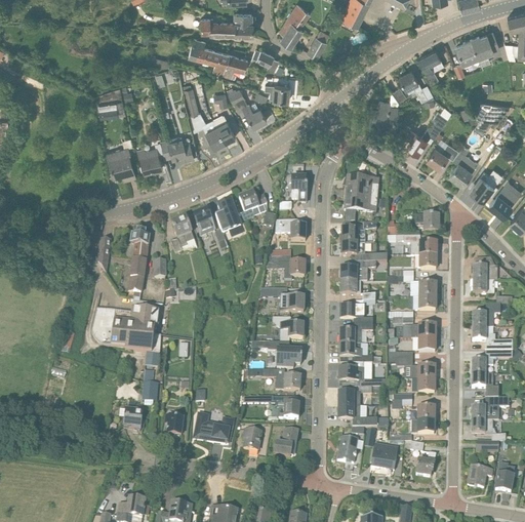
[(346,0),(339,13),(336,17),(337,17),(334,25),(337,26),(342,15),(357,23),(368,0),(396,0),(404,4),(406,0),(346,0)]
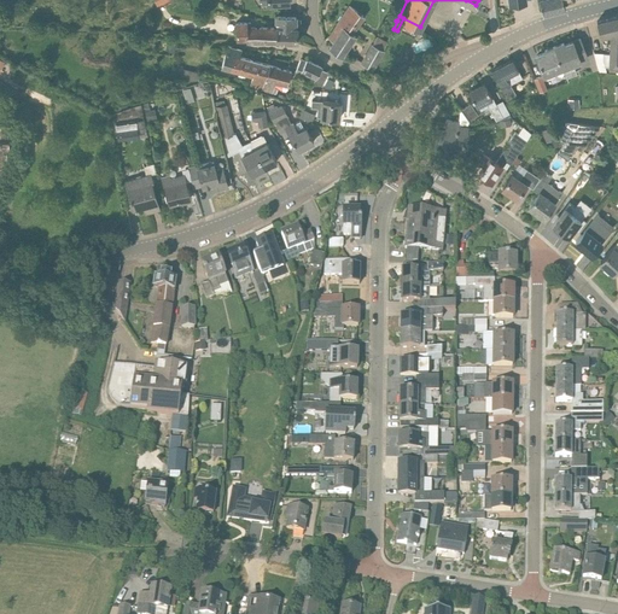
[(540,0),(543,10),(565,4),(564,0),(540,0)]
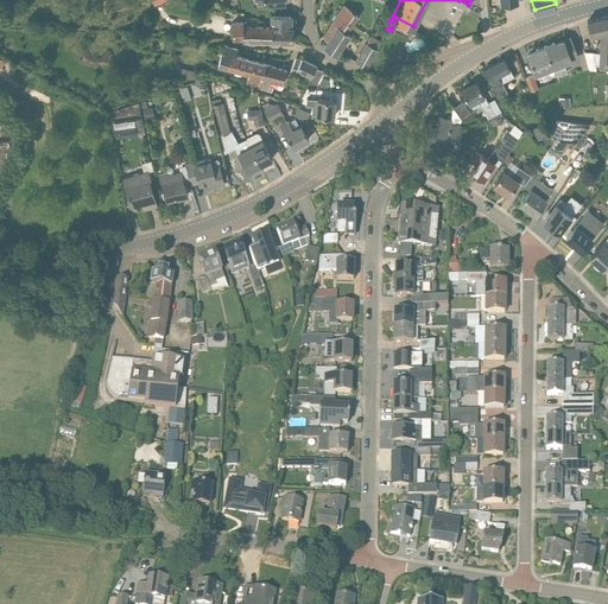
[(347,30),(359,13),(344,2),(323,32),(329,36),(324,42),(337,51),(349,31),(347,30)]
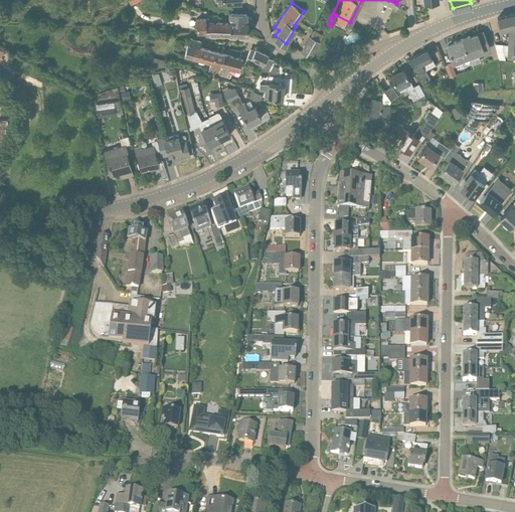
[(510,24),(509,25),(514,23),(514,10),(497,15),(501,27),(510,24)]
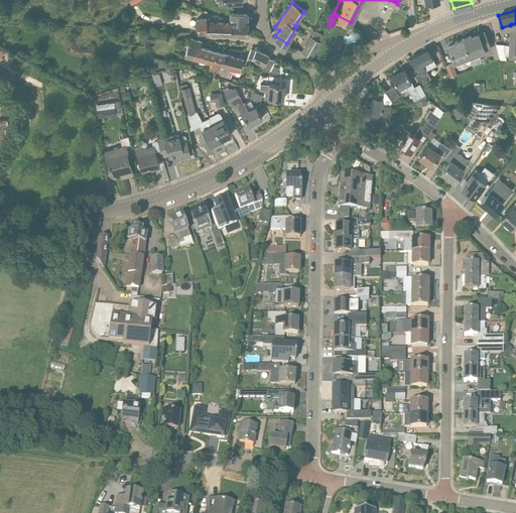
[(229,21),(229,32),(248,33),(248,20),(247,20),(247,11),(231,11),(231,21),(229,21)]
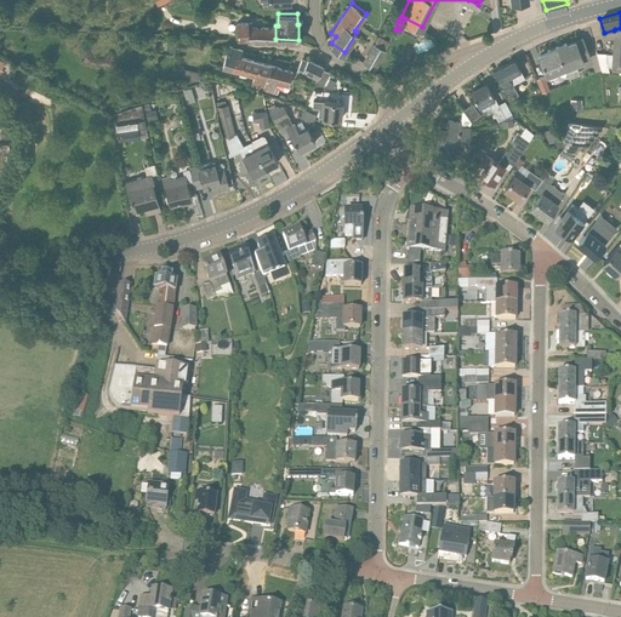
[(275,39),(275,26),(254,26),(254,20),(238,20),(238,35),(246,35),(246,39),(267,39),(275,39)]
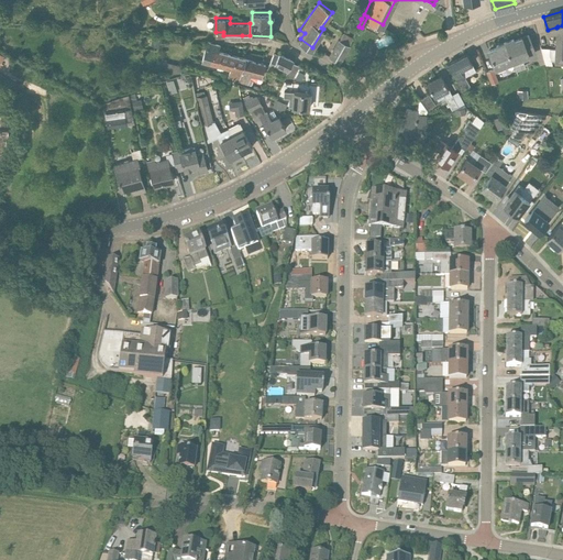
[(556,45),(550,45),(550,50),(551,57),(562,57),(562,25),(556,28),(556,45)]
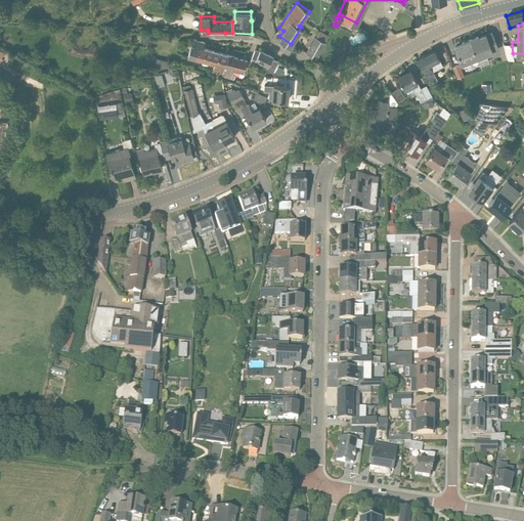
[(319,29),(307,49),(316,54),(329,33),(319,29)]
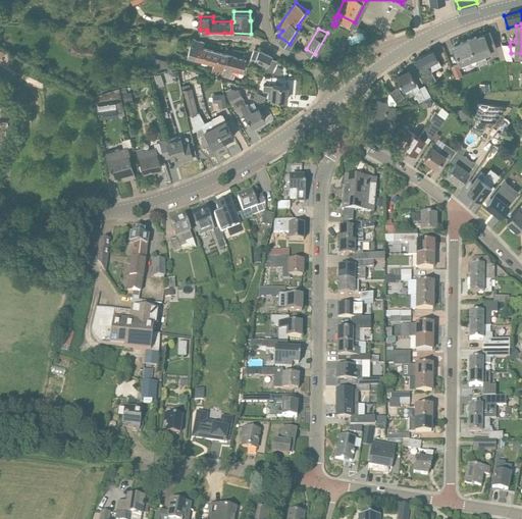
[(468,37),(475,55),(497,47),(489,30),(476,35),(476,33),(468,37)]
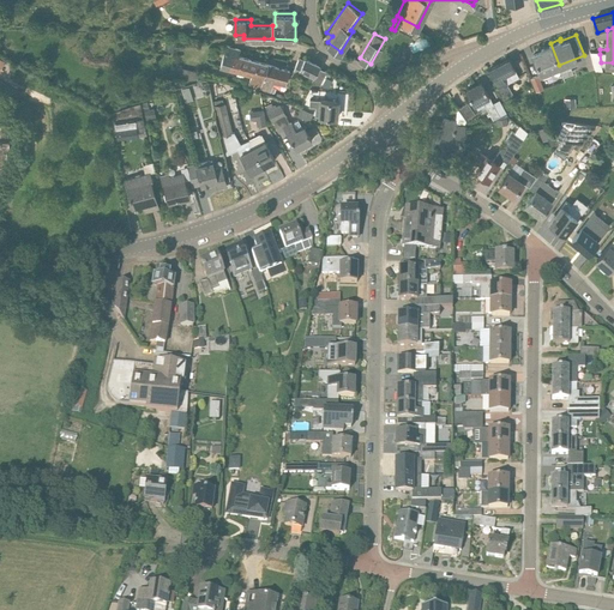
[(260,86),(268,61),(239,53),(240,46),(227,42),(221,61),(252,70),(250,83),(260,86)]
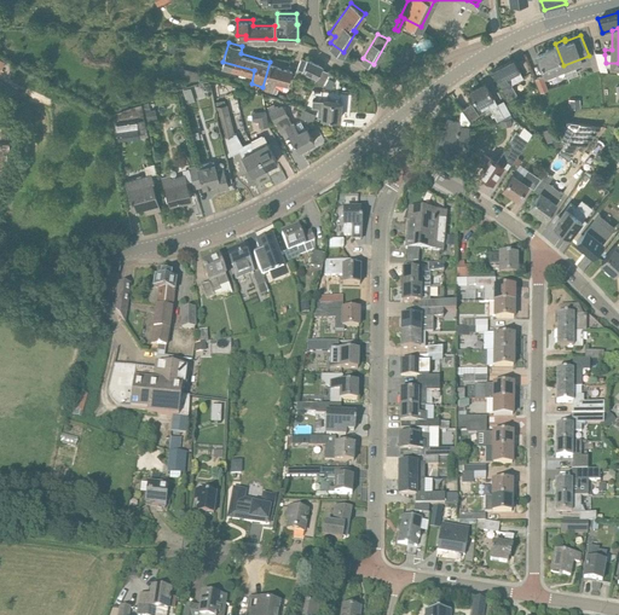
[(545,73),(563,65),(555,44),(545,47),(547,48),(537,52),(545,73)]
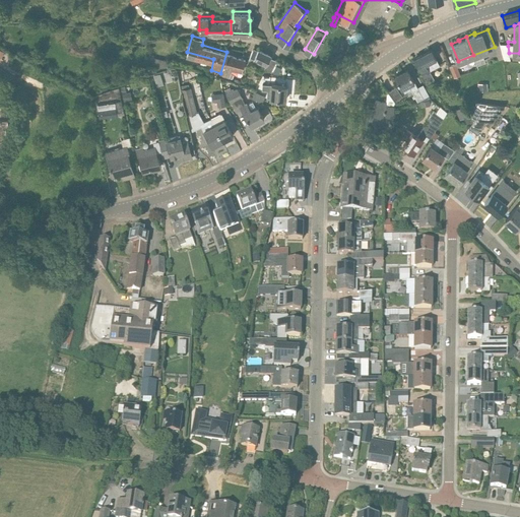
[(503,52),(504,57),(510,57),(509,53),(508,46),(508,42),(500,42),(503,52)]
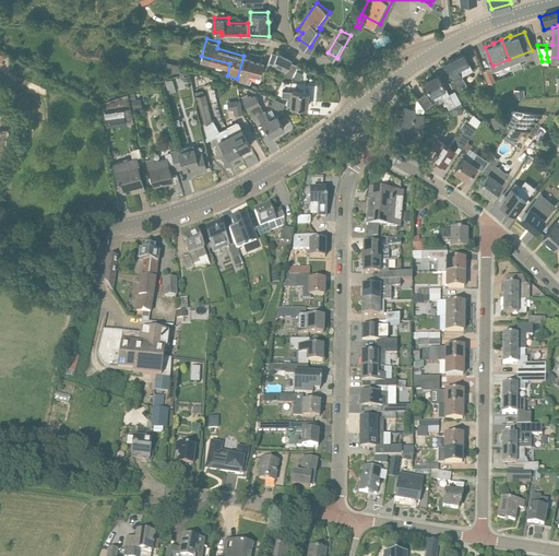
[(282,74),(290,79),(297,63),(289,59),(292,57),(277,50),(276,51),(272,49),(265,63),(273,67),(275,62),(286,68),(282,74)]
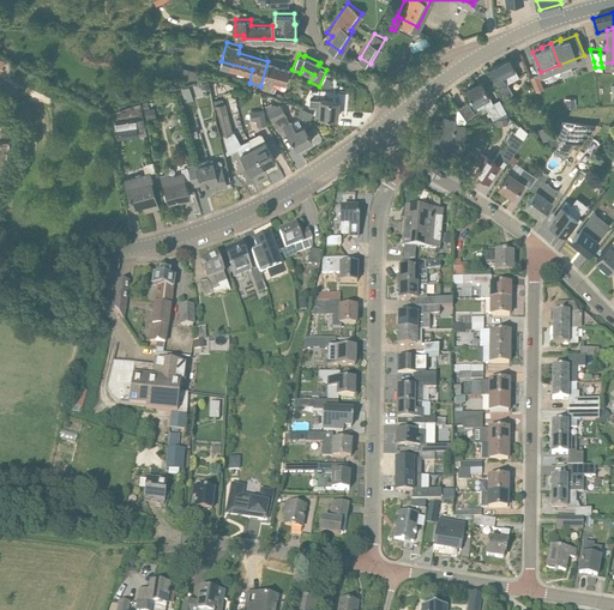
[(507,80),(519,73),(510,55),(488,66),(504,96),(513,90),(507,80)]
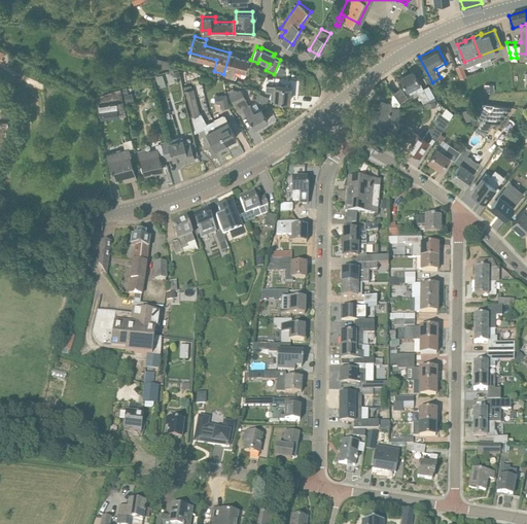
[(246,69),(249,58),(230,53),(223,74),(232,76),(235,66),(246,69)]
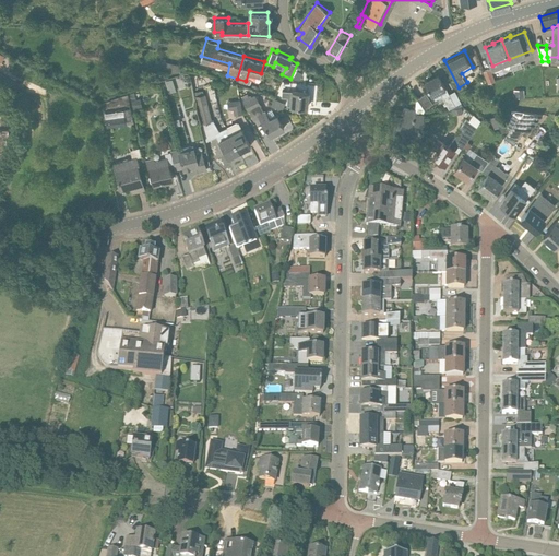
[(488,81),(495,78),(490,66),(484,69),(488,81)]
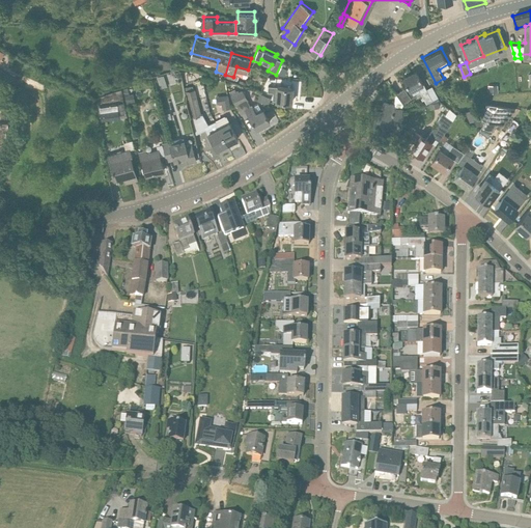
[(426,86),(423,81),(416,67),(402,76),(410,88),(418,84),(427,100),(439,96),(438,94),(431,84),(426,86)]
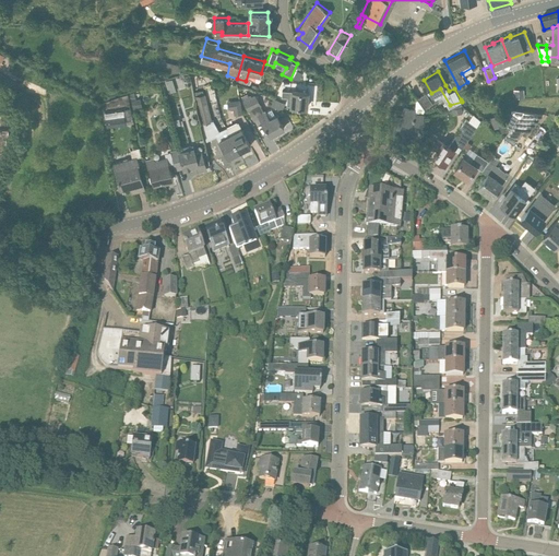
[(175,73),(177,87),(186,85),(183,72),(175,73)]
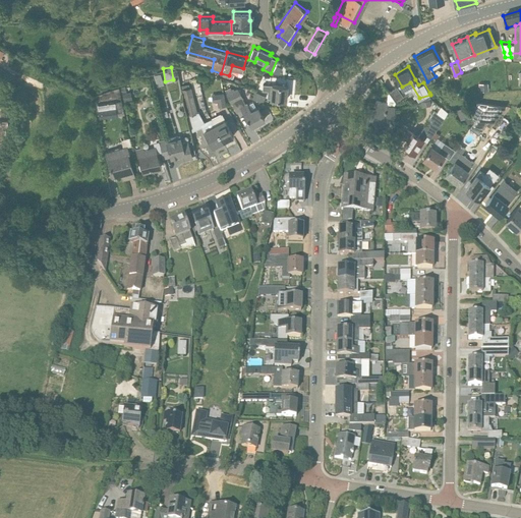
[(191,84),(189,85),(188,81),(185,82),(182,67),(178,67),(181,83),(182,87),(191,129),(201,124),(212,145),(223,138),(211,116),(205,119),(204,119),(198,110),(196,110),(191,84)]
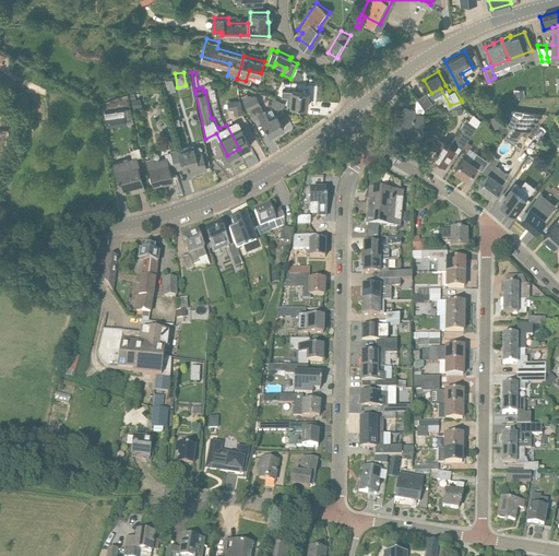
[(176,90),(173,77),(165,79),(168,92),(176,90)]
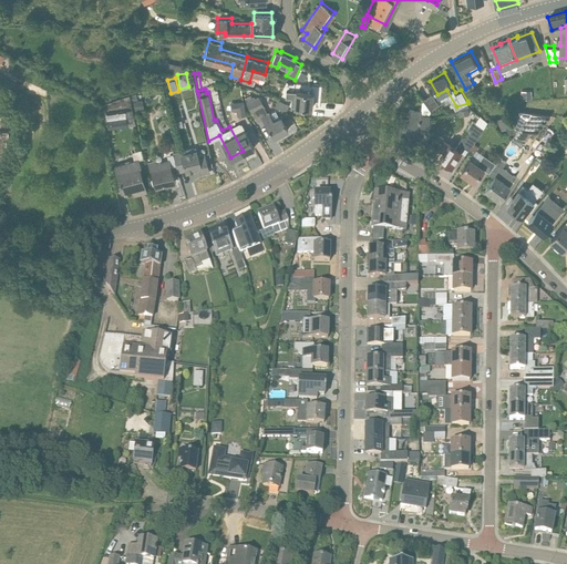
[(290,104),(295,105),(310,106),(312,90),(286,89),(286,95),(291,95),(290,104)]
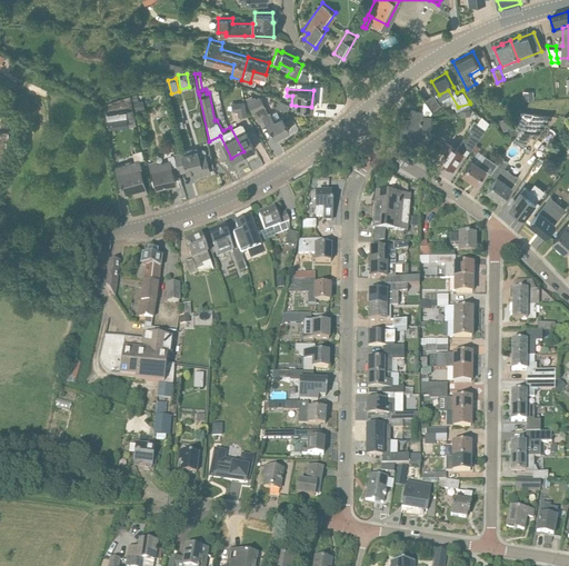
[(427,101),(435,96),(432,91),(423,97),(427,101)]
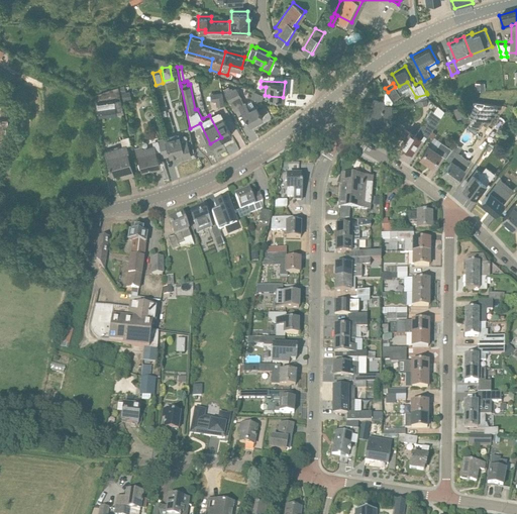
[(229,101),(241,95),(236,86),(232,88),(225,91),(224,92),(229,101)]
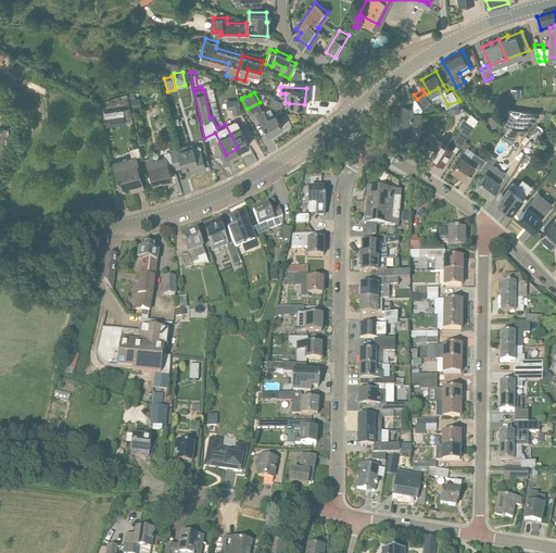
[(429,99),(425,93),(417,99),(421,104),(429,99)]
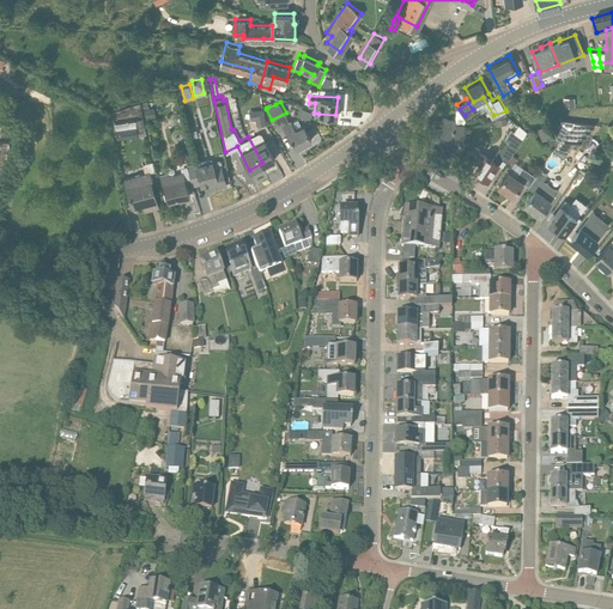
[(262,105),(254,108),(256,122),(265,121),(262,105)]
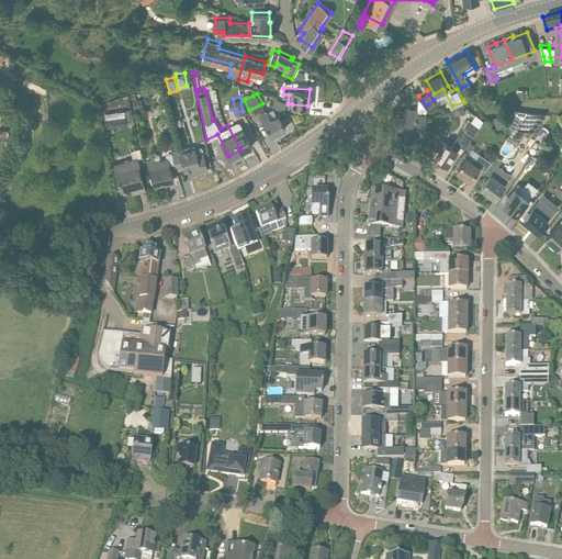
[(271,103),(283,108),(287,101),(274,97),(271,103)]
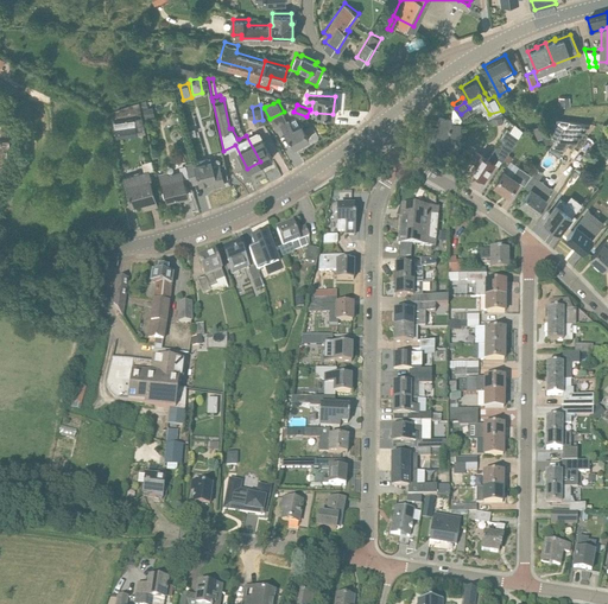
[(451,121),(451,115),(439,114),(438,125),(431,124),(431,122),(430,122),(428,148),(429,148),(429,147),(447,148),(447,154),(457,154),(461,122),(451,121)]
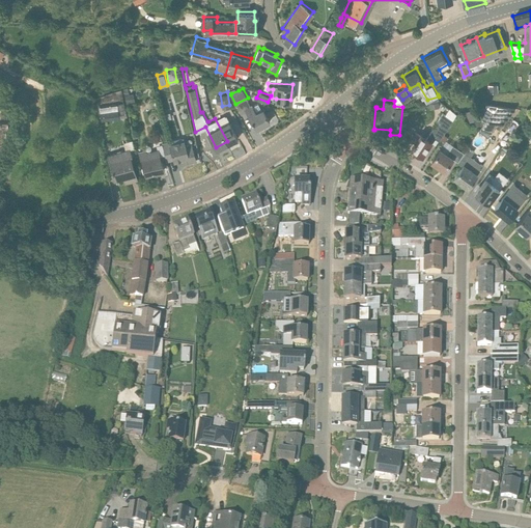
[(99,105),(100,111),(118,107),(117,101),(99,105)]
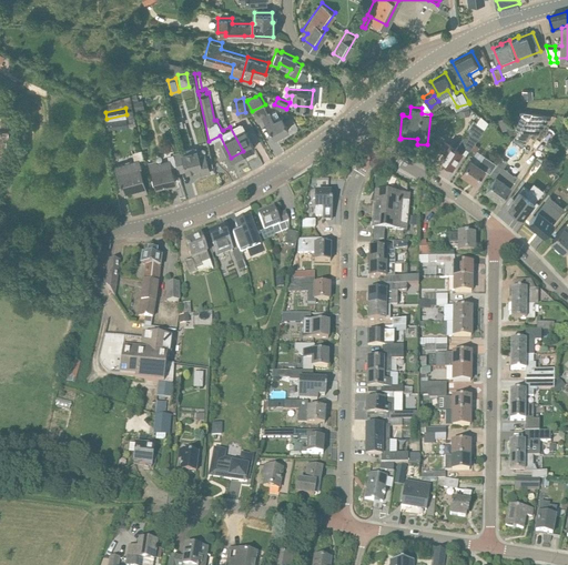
[(281,114),(280,115),(275,108),(270,111),(269,109),(262,112),(271,129),(272,129),(275,134),(288,127),(281,114)]
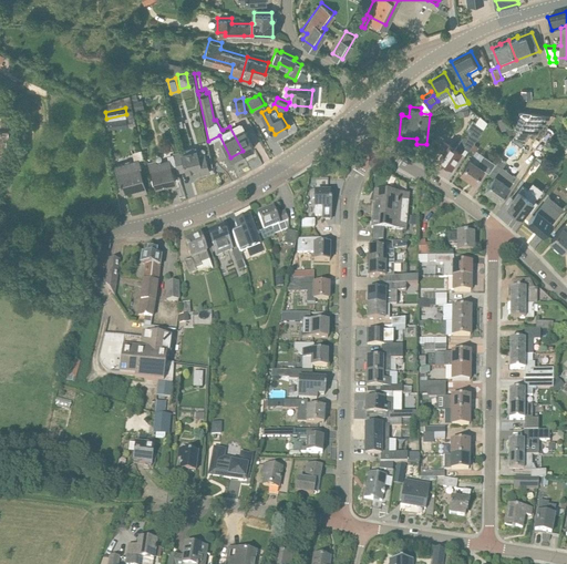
[(515,130),(519,125),(529,133),(533,135),(550,113),(549,113),(531,110),(526,116),(518,111),(512,120),(513,124),(515,130)]
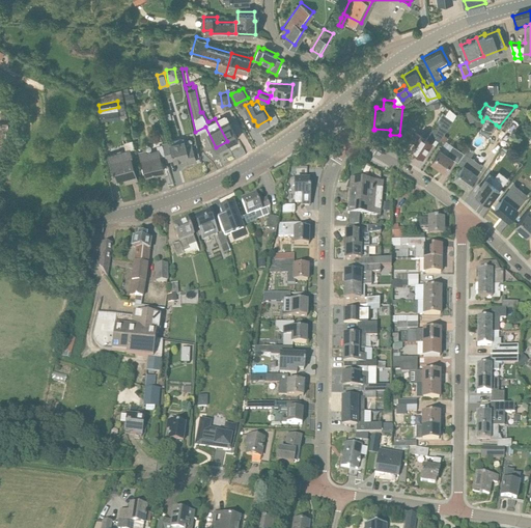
[(127,114),(126,106),(118,107),(100,111),(102,118),(127,114)]
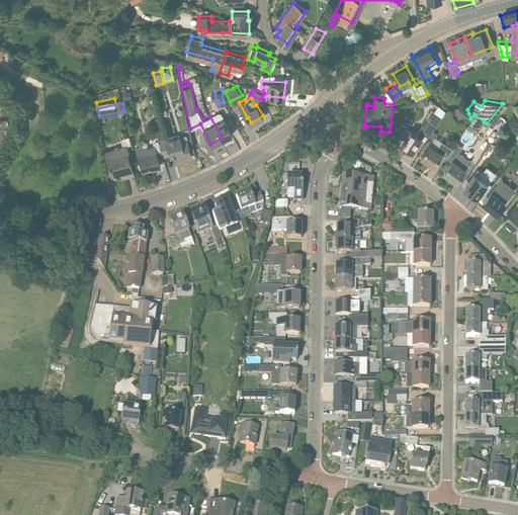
[(464,120),(468,118),(463,105),(458,106),(462,114),(464,120)]
